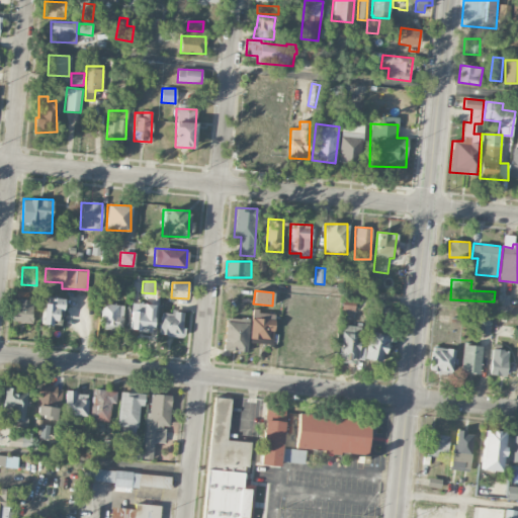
[(42,324),(59,325),(60,311),(63,311),(64,297),(44,296),(42,324)]
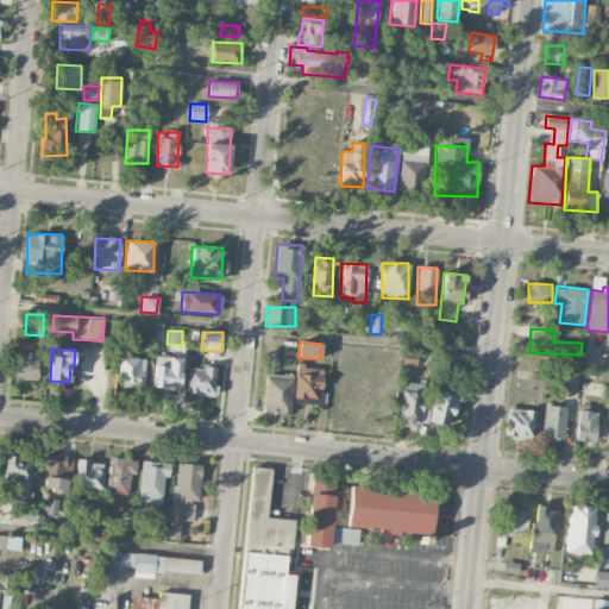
[(39,352),(19,352),(18,378),(38,380),(39,352)]
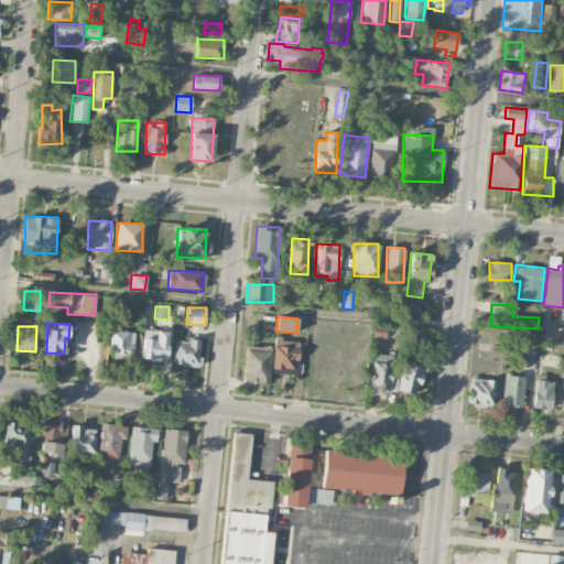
[(142,359),(166,360),(167,331),(142,329),(142,359)]
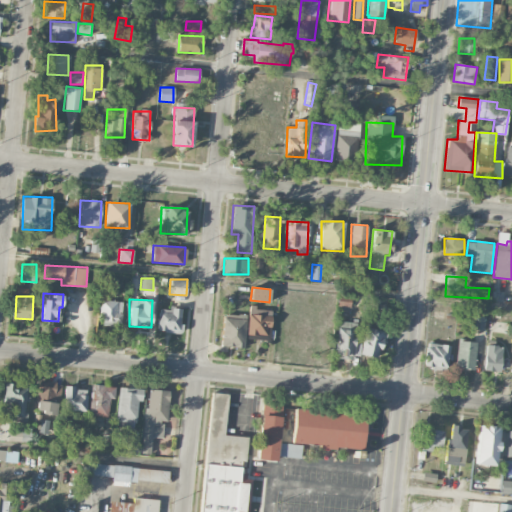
[(99,322),(121,322),(122,301),(100,300),(99,322)]
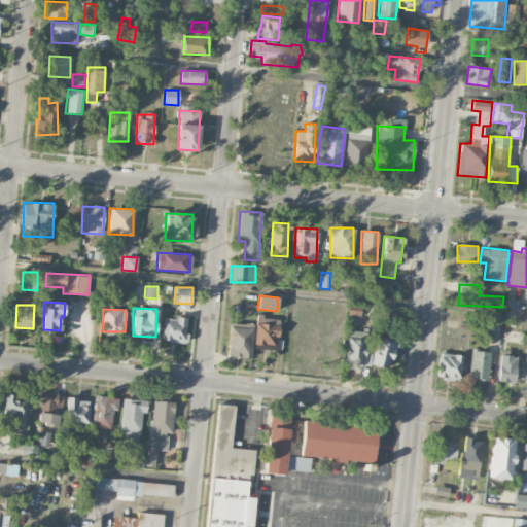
[(163,342),(186,342),(186,318),(177,317),(176,322),(163,321),(163,342)]
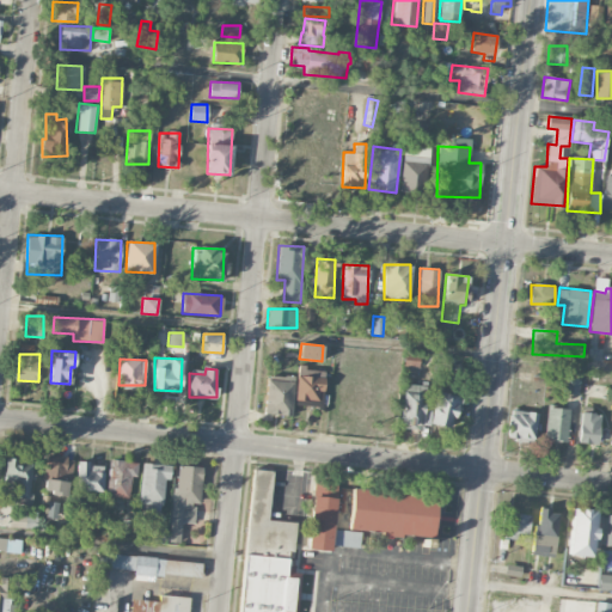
[(295,401),(306,401),(306,405),(323,407),(324,369),(297,368),(295,401)]
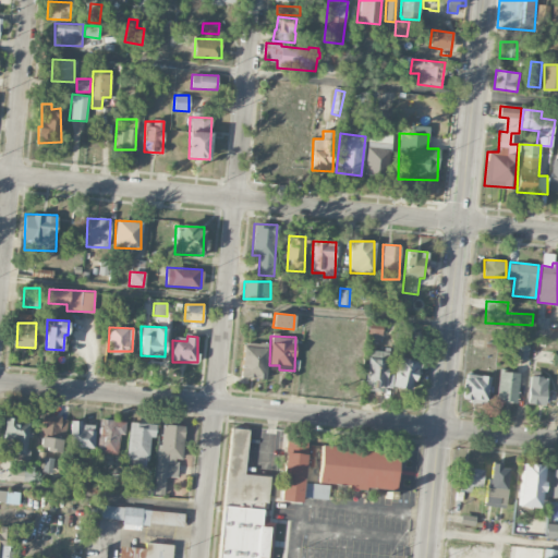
[(242,377),(266,378),(268,342),(243,342),(242,377)]
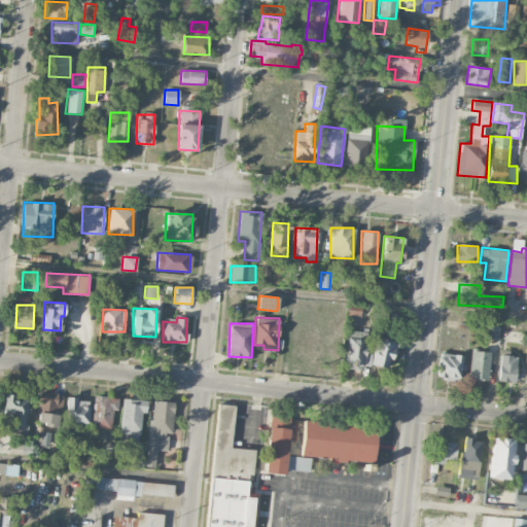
[(500,326),(488,324),(486,338),(498,340),(500,326)]
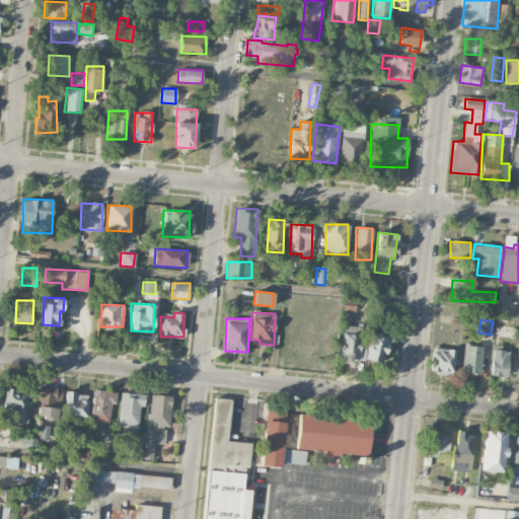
[(358,364),(360,326),(342,325),(341,363),(358,364)]
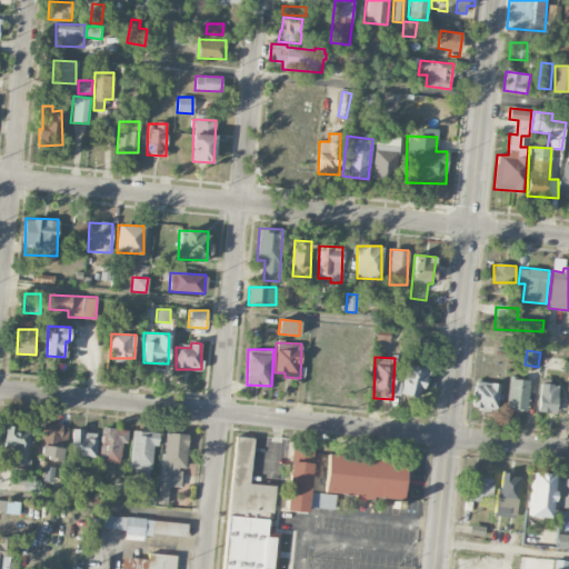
[(420,398),(427,368),(407,363),(399,393),(420,398)]
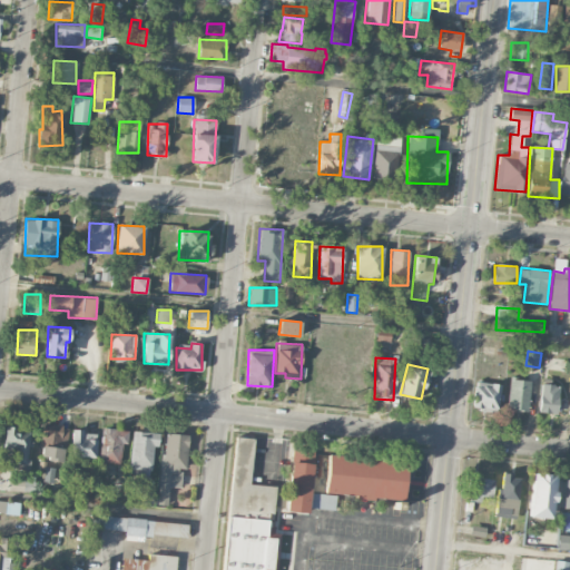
[(507,409),(527,411),(530,381),(510,379),(507,409)]
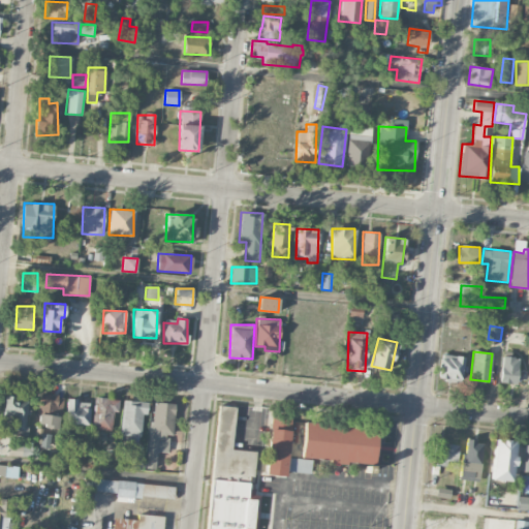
[(464,356),(441,354),(438,380),(462,382),(464,356)]
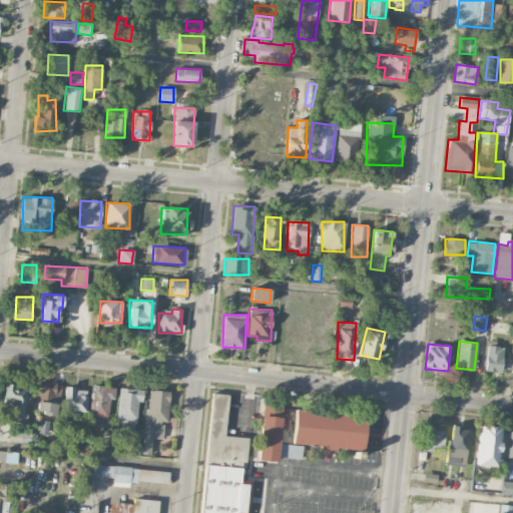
[(503,345),(487,344),(486,372),(502,373),(503,345)]
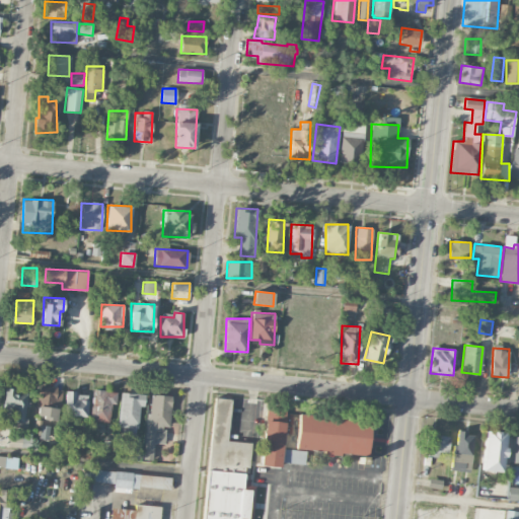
[(62,388),(42,385),(38,418),(57,421),(62,388)]
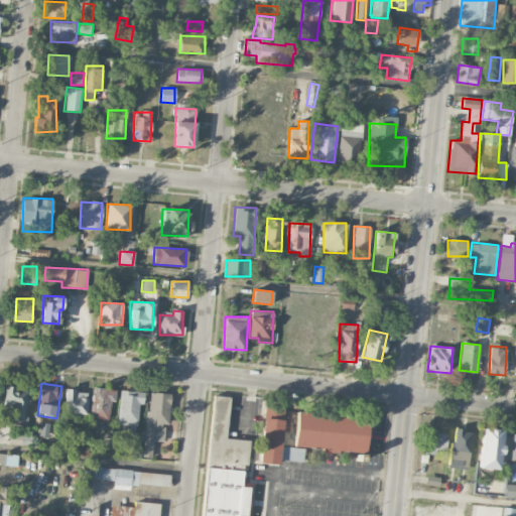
[(15,405),(14,419),(25,419),(26,387),(4,386),(4,405),(15,405)]
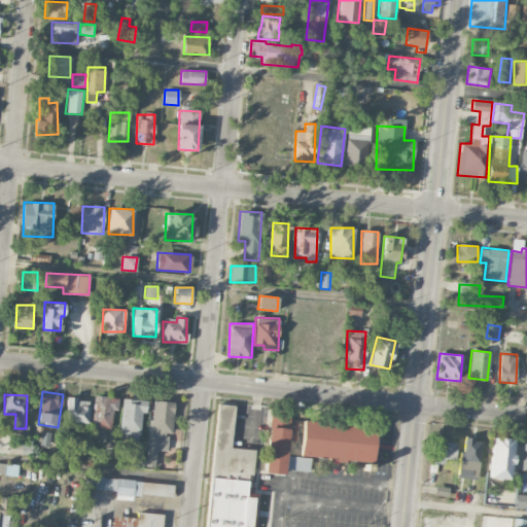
[(93,427),(111,428),(112,410),(117,410),(118,397),(94,396),(93,427)]
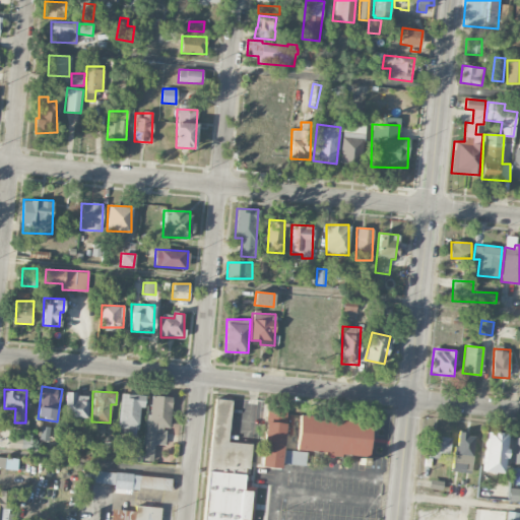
[(66,393),(65,416),(87,417),(88,393),(66,393)]
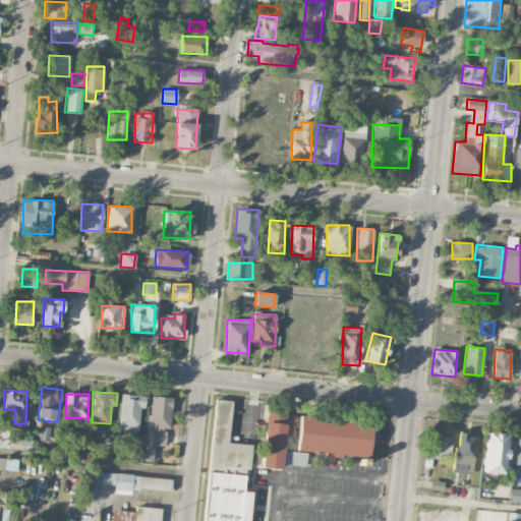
[(119,433),(138,435),(139,407),(145,407),(146,395),(120,394),(119,433)]
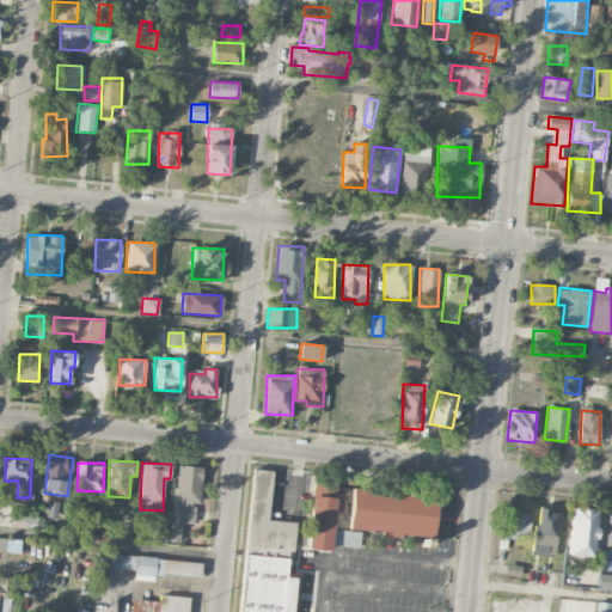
[(171,542),(181,543),(182,522),(194,524),(195,503),(200,503),(202,466),(175,465),(171,542)]
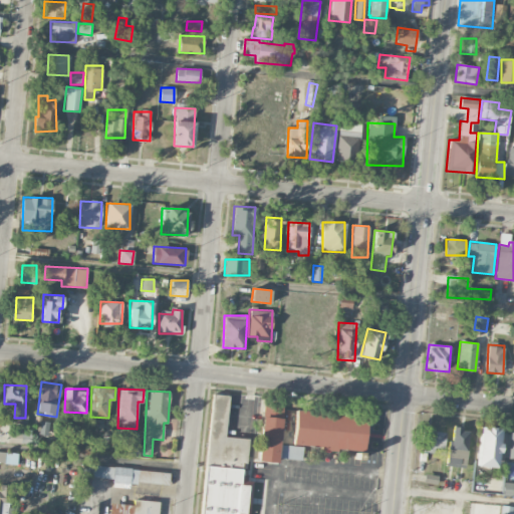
[(201,513),(249,513),(252,482),(241,481),(242,463),(246,463),(248,439),(225,437),(229,396),(212,394),(201,513)]
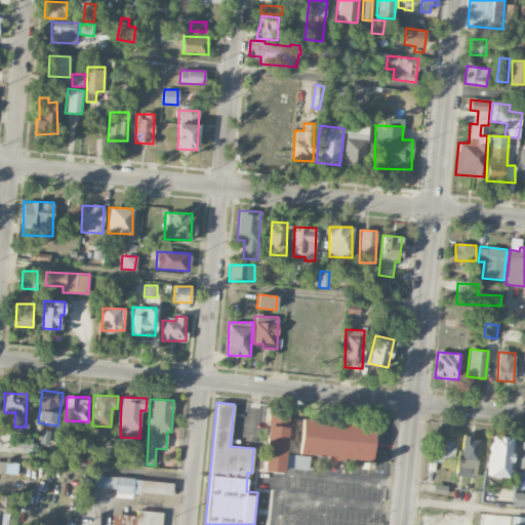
[(264,471),(284,473),(284,468),(308,470),(309,455),(285,453),(287,438),(293,439),(294,434),(287,434),(289,416),(282,415),(281,426),(268,425),(264,471)]
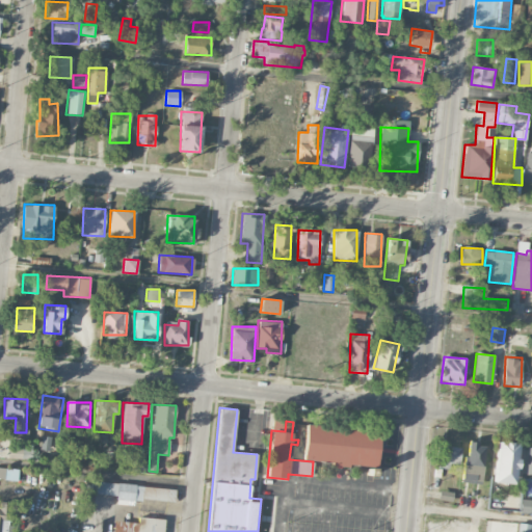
[(302,461),(376,468),(379,430),(306,425),(302,461)]
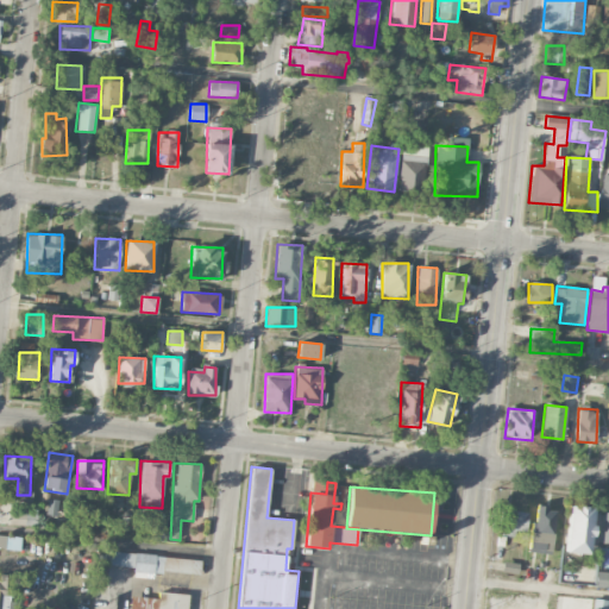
[(590,554),(592,507),(567,506),(565,553),(590,554)]
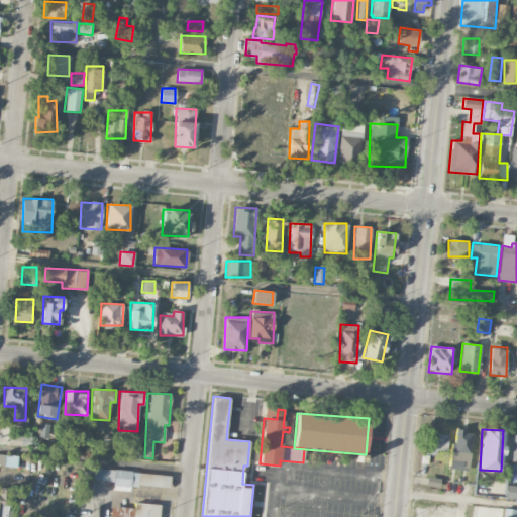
[(438,449),(446,451),(449,434),(425,430),(421,453),(437,455),(438,449)]
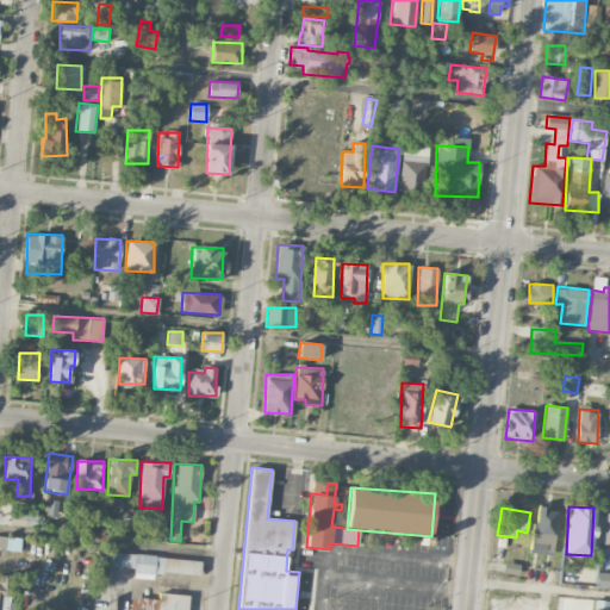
[(555,509),(534,508),(531,553),(553,554),(555,509)]
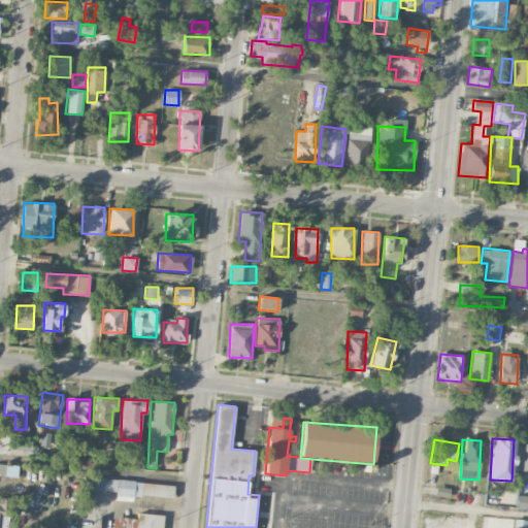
[(31,454),(30,442),(12,443),(12,455),(31,454)]
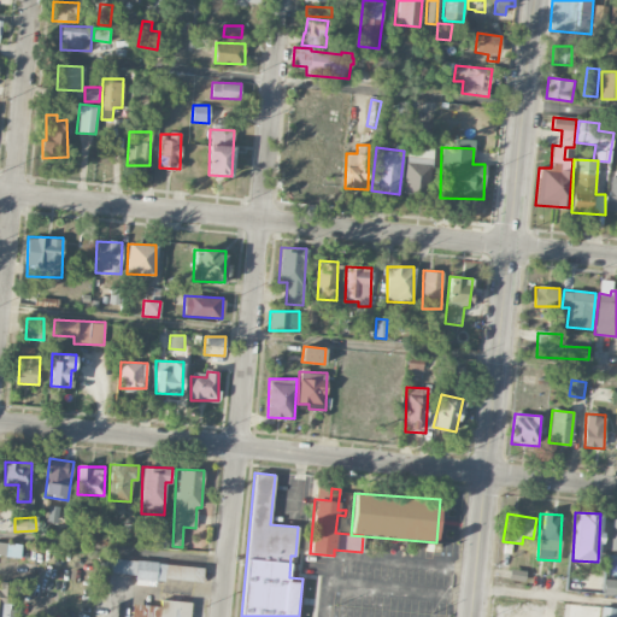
[(165,544),(165,528),(152,528),(152,545),(165,544)]
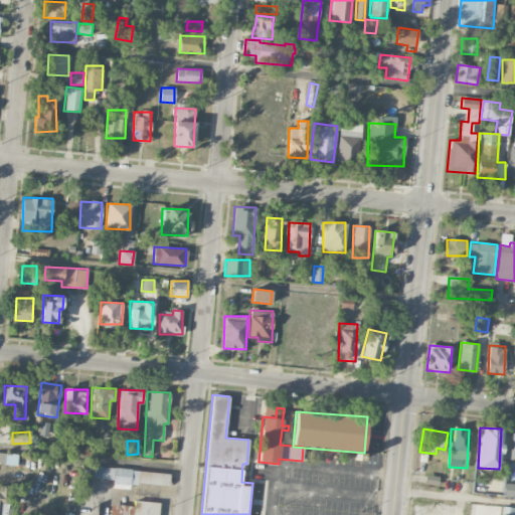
[(168,486),(169,472),(83,467),(83,477),(113,479),(113,488),(130,489),(130,483),(168,486)]
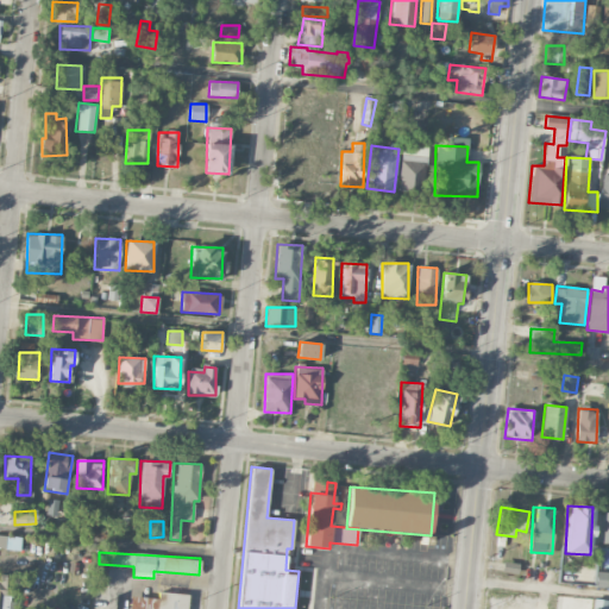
[(608,572),(597,572),(596,588),(608,588),(608,572)]
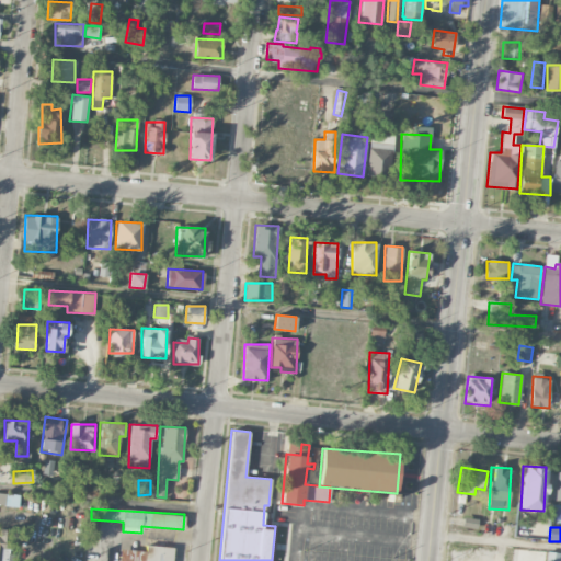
[(0,560),(13,560),(14,531),(0,530),(0,560)]
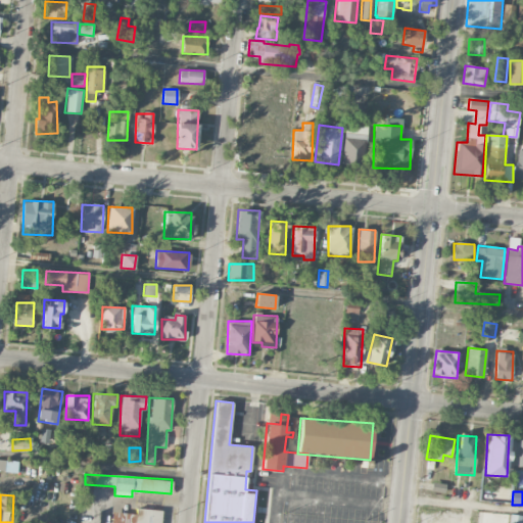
[(159,522),(160,510),(136,509),(136,514),(111,512),(110,522),(159,522)]
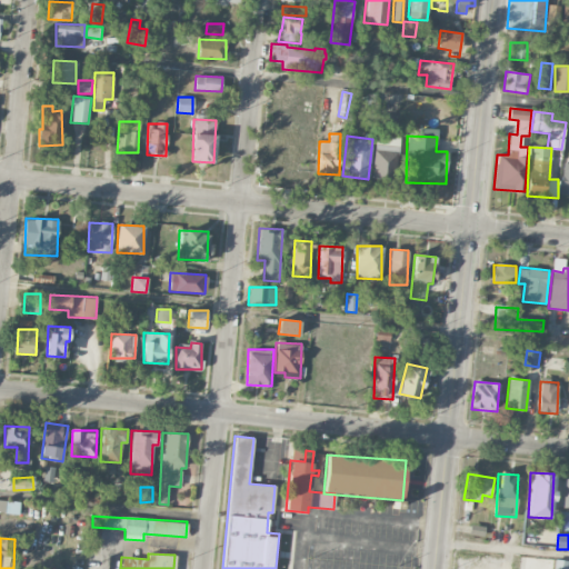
[(567,568),(568,561),(556,559),(553,568),(567,568)]
